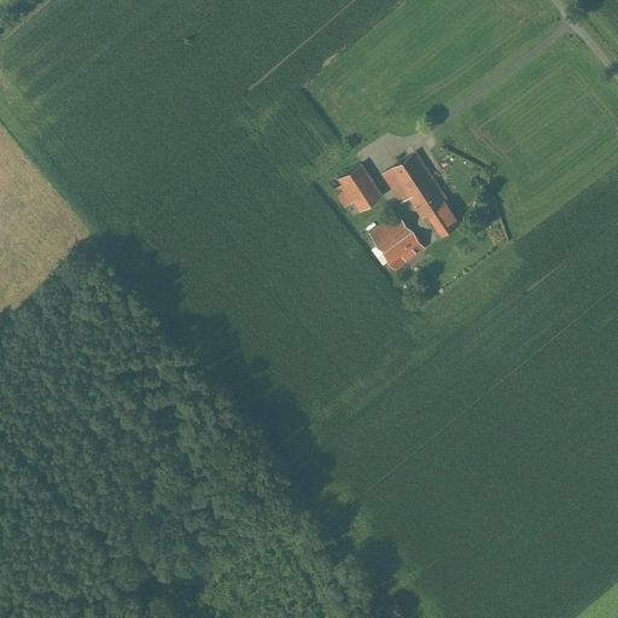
[(417,151),(382,173),(401,202),(408,197),(421,217),(429,213),(445,200),(448,199),(417,151)]
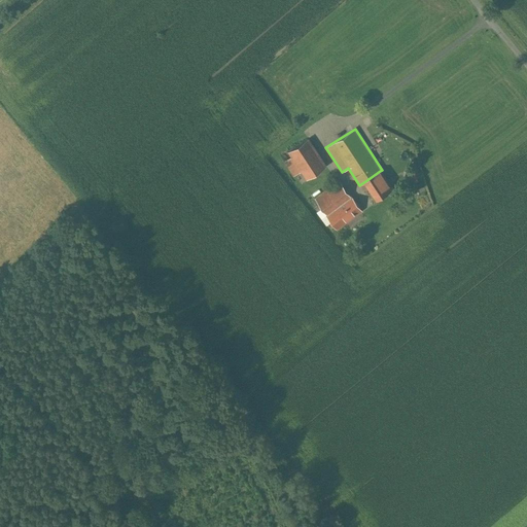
[(301,180),(321,163),(301,139),(280,156),(301,180)]
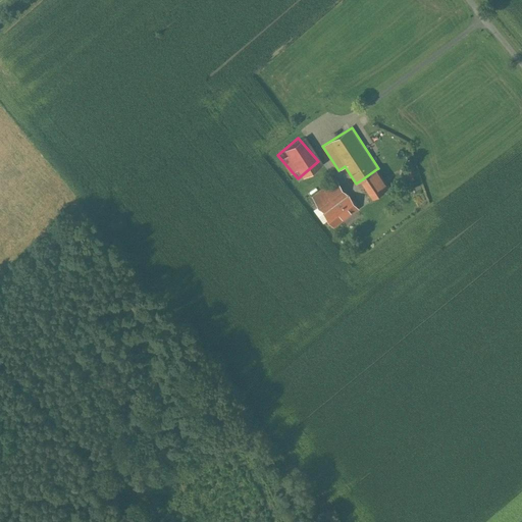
[(386,185),(376,169),(362,179),(371,195),(386,185)]
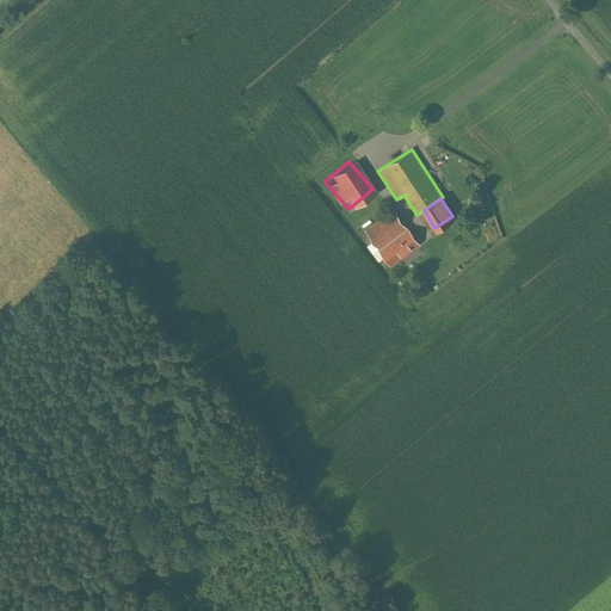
[(485,201),(477,198),(474,207),(481,210),(485,201)]
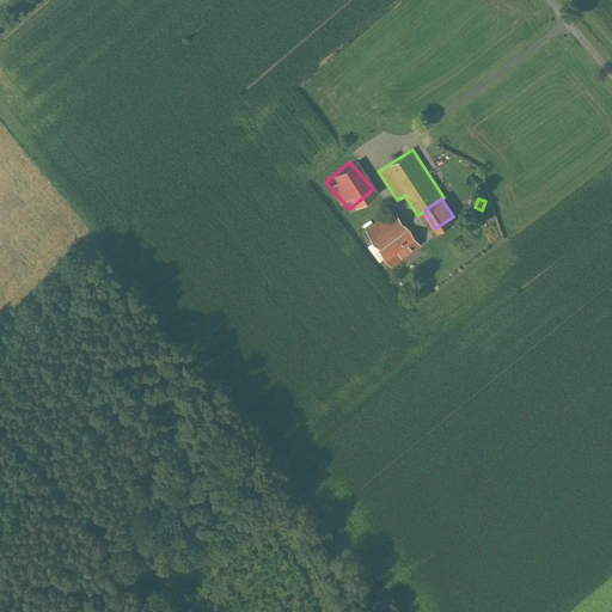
[(417,239),(392,212),(366,237),(390,264),(417,239)]
